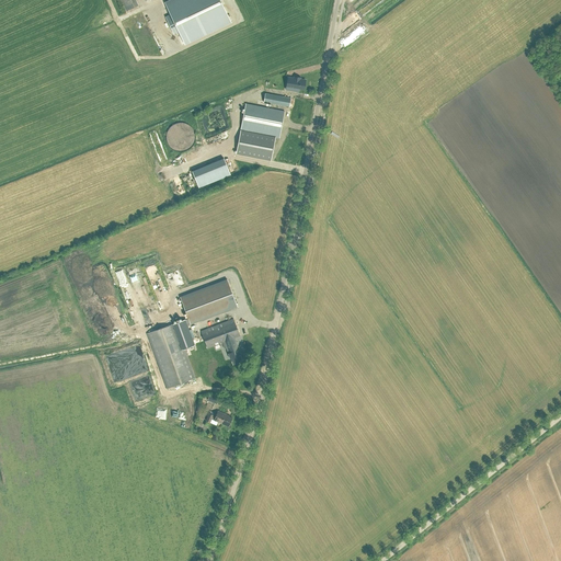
[(121,0),(126,11),(138,6),(135,0),(121,0)]
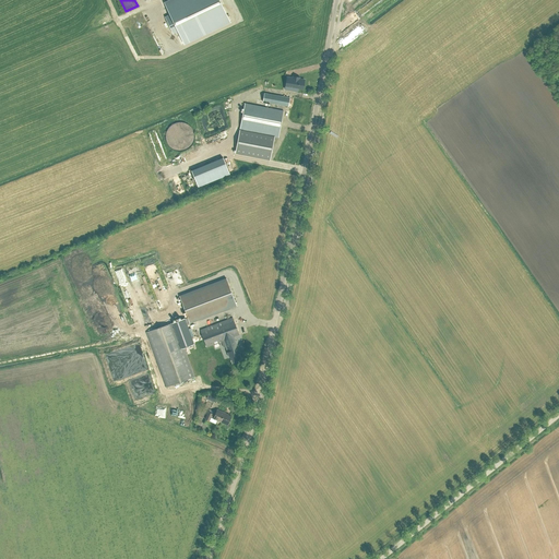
[(170,0),(165,3),(170,14),(165,16),(173,34),(178,31),(183,44),(229,21),(218,0),(170,0)]
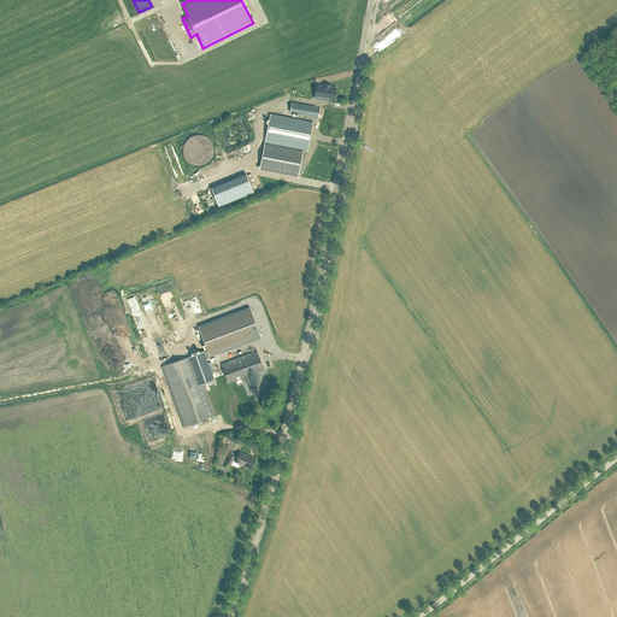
[(380,29),(395,19),(394,17),(403,12),(400,7),(378,21),(381,24),(378,25),(380,29)]
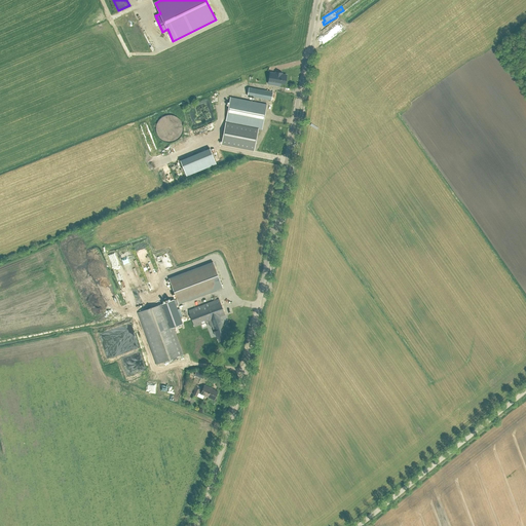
[(270,72),(267,84),(280,86),(280,83),(286,84),(287,74),(283,74),(283,73),(275,71),(275,72),(270,72)]
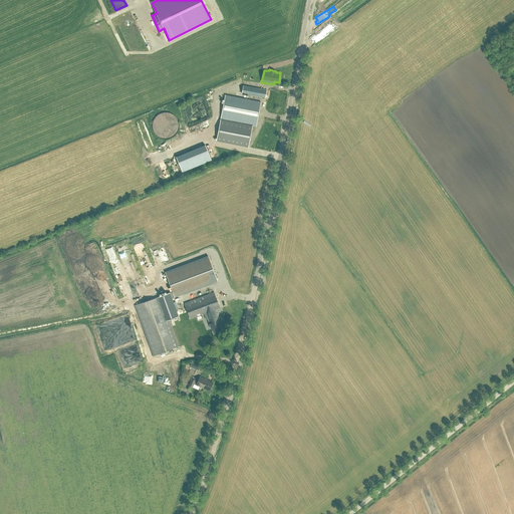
[(250,86),(249,94),(272,98),(274,90),(250,86)]
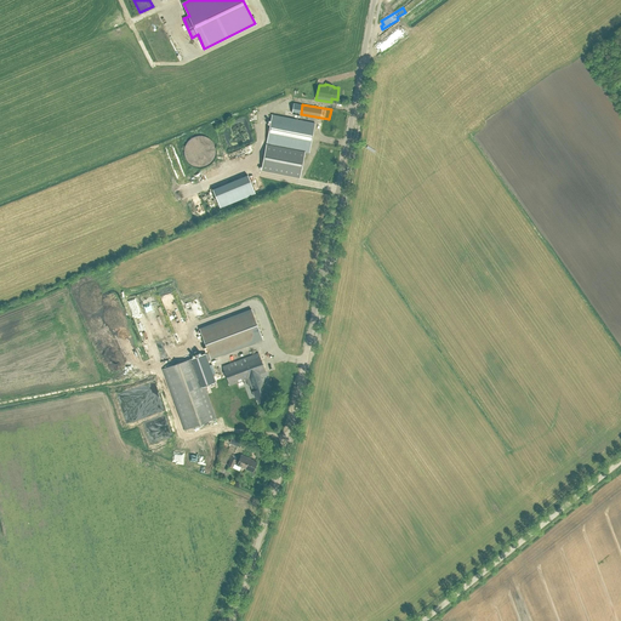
[(309,152),(315,124),(273,114),(267,143),(309,152)]
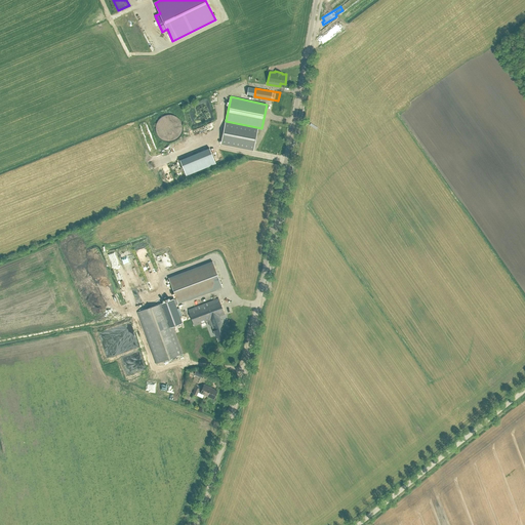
[(193,123),(209,118),(204,103),(188,108),(193,123)]
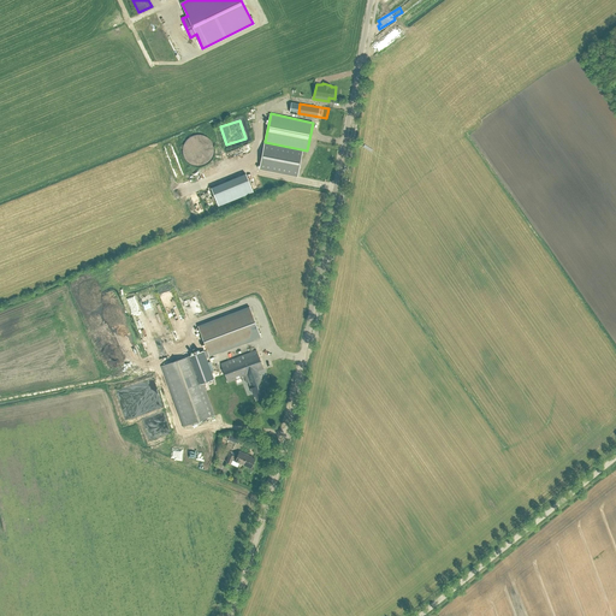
[(265,143),(259,169),(297,176),(302,150),(265,143)]
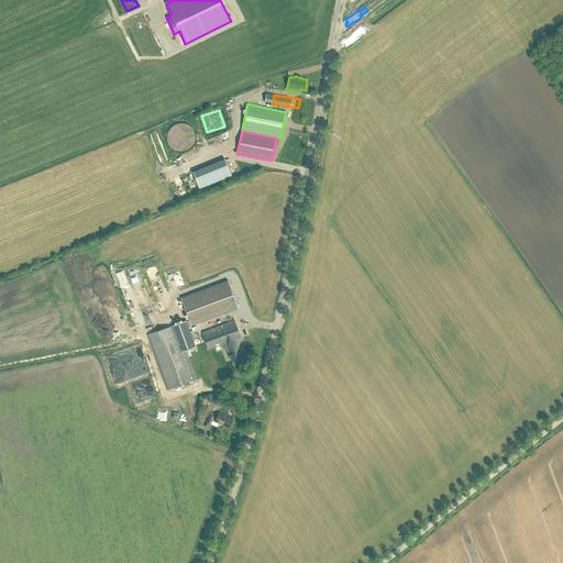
[(199,188),(231,175),(224,158),(192,172),(199,188)]
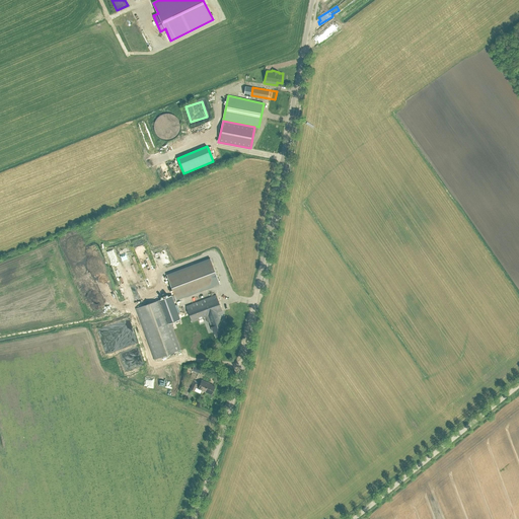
[(167,274),(166,275),(172,291),(174,294),(176,300),(177,299),(219,284),(220,284),(210,258),(167,274)]
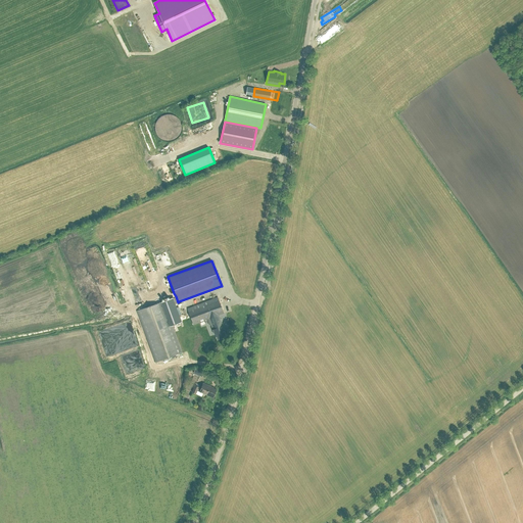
[(189,326),(208,319),(210,324),(212,329),(212,330),(214,333),(215,333),(215,334),(216,333),(218,339),(226,336),(224,331),(225,330),(219,315),(224,313),(218,296),(187,307),(191,317),(188,318),(187,316),(181,318),(185,329),(189,327),(189,326)]
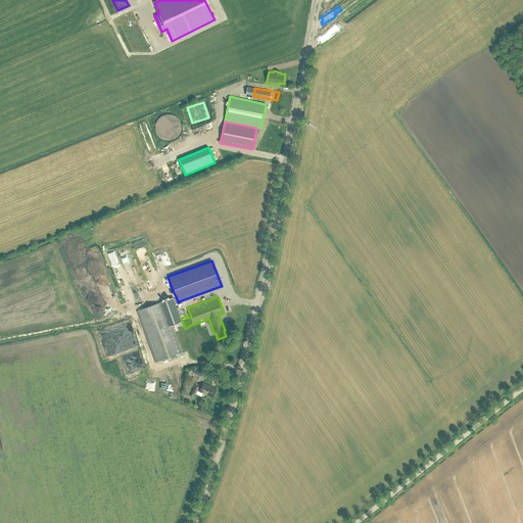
[(163,300),(137,311),(155,362),(182,352),(172,325),(182,322),(179,315),(177,307),(176,304),(175,303),(173,297),(163,300)]
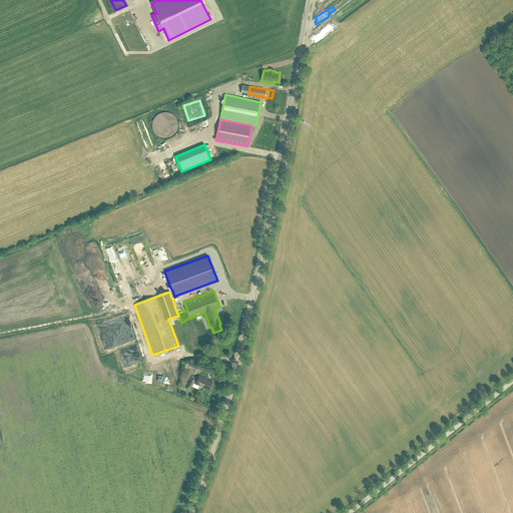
[(122,355),(124,363),(137,359),(134,351),(130,352),(129,347),(118,350),(120,356),(122,355)]
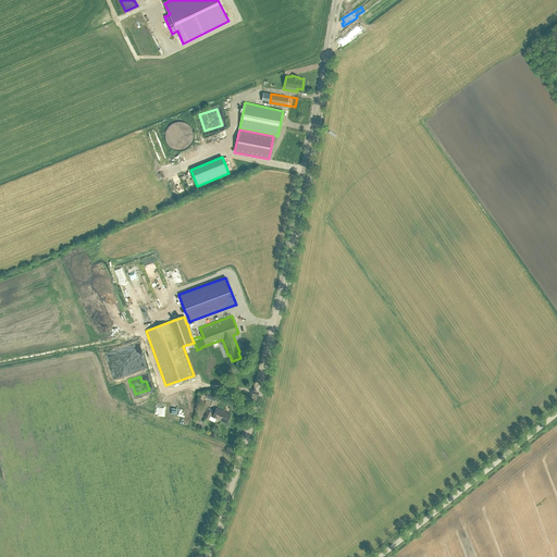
[(226,423),(231,416),(223,412),(223,411),(217,409),(213,418),(226,423)]
